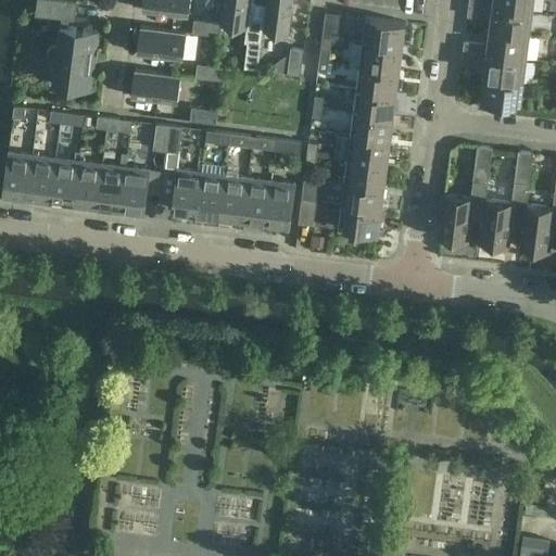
[(74,19),(76,1),(65,0),(37,0),(36,14),(62,17),(58,46),(57,45),(54,46),(52,46),(50,47),(49,48),(48,50),(47,52),(47,53),(47,55),(47,57),(48,59),(49,61),(50,62),(52,63),(53,64),(55,64),(52,84),(90,89),(98,30),(68,27),(68,19),(74,19)]
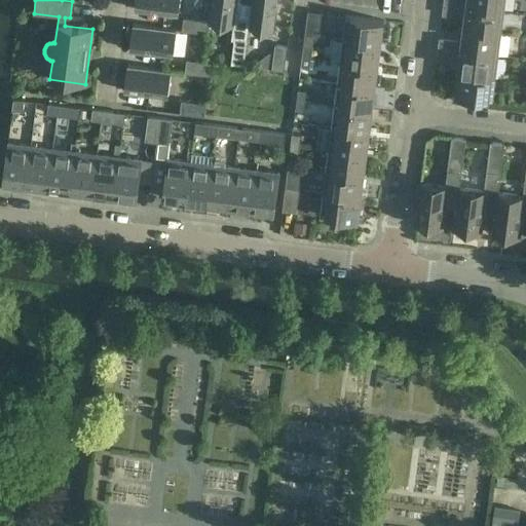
[(178,15),(179,0),(136,0),(135,9),(178,15)]
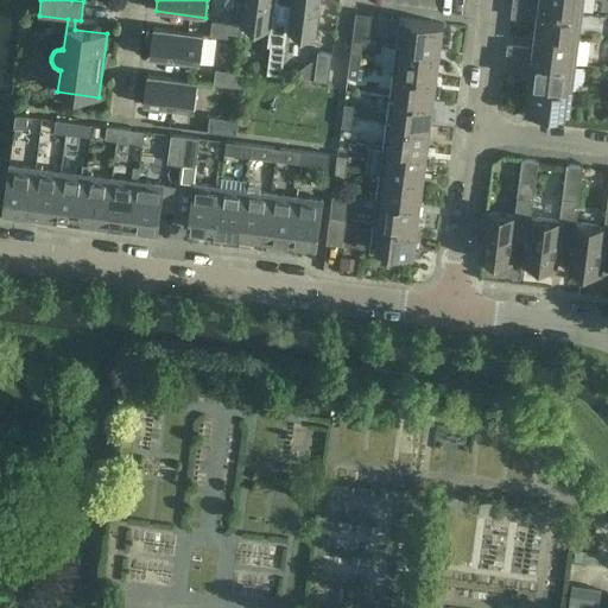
[(272,75),(282,6),(273,5),(273,0),(242,0),(240,26),(268,29),(267,45),(270,46),(266,74),(272,75)]
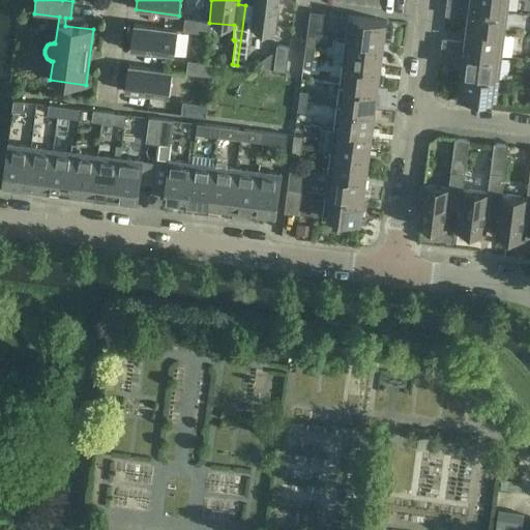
[(245,5),(237,65),(244,65),(249,28),(276,31),(280,0),(253,0),(253,5),(245,5)]
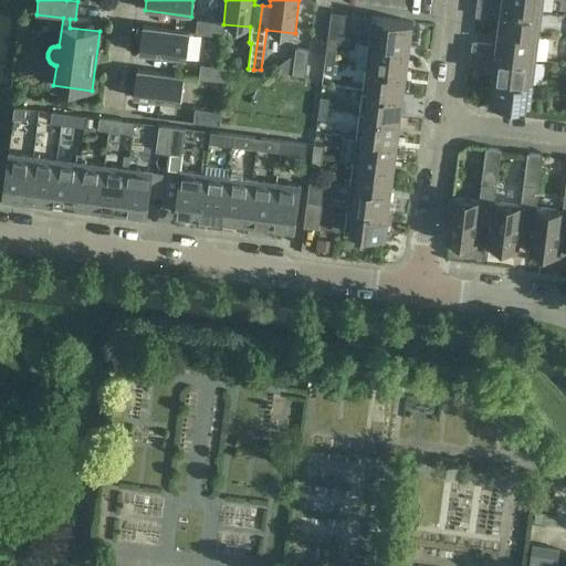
[(541,12),(542,0),(502,0),(501,8),(541,12)]
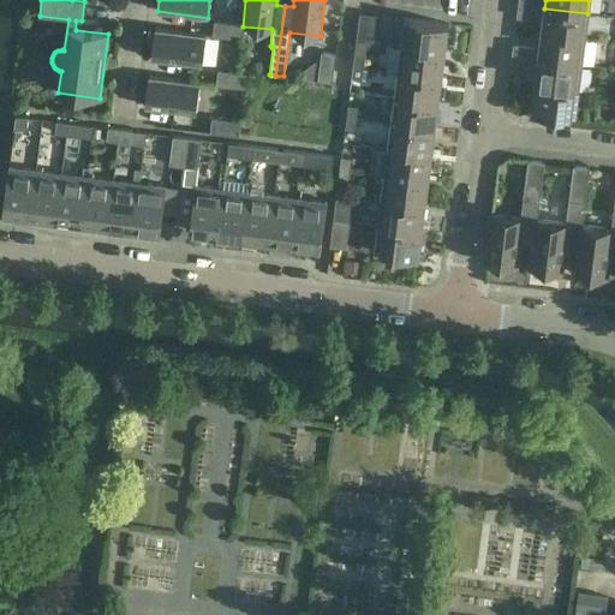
[(584,40),(587,13),(544,9),(542,34),(584,40)]
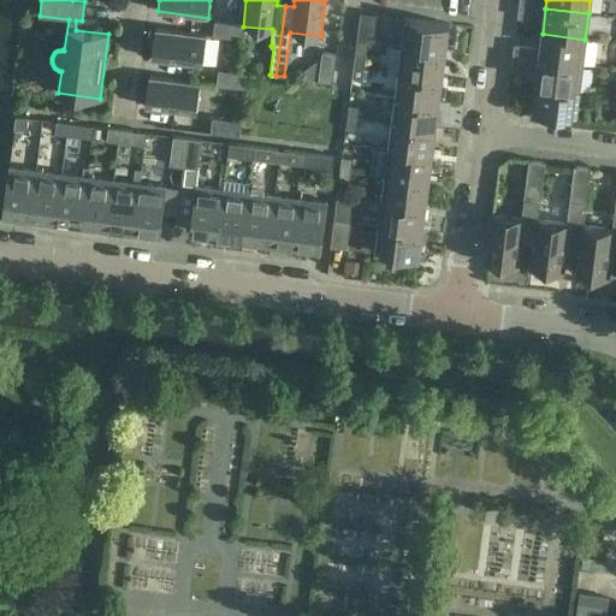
[(356,40),(367,41),(372,42),(375,15),(360,13),(356,40)]
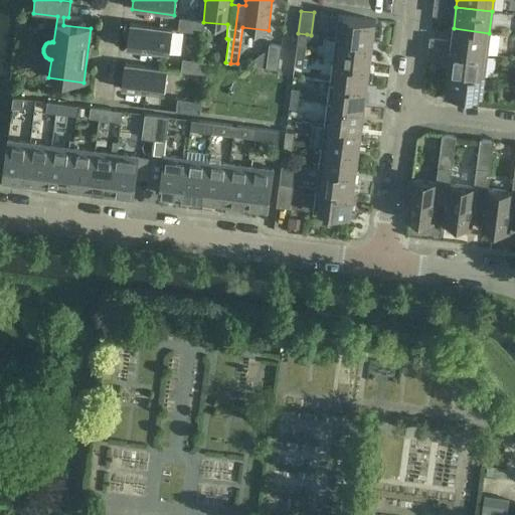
[(335,37),(372,42),(375,20),(338,15),(335,37)]
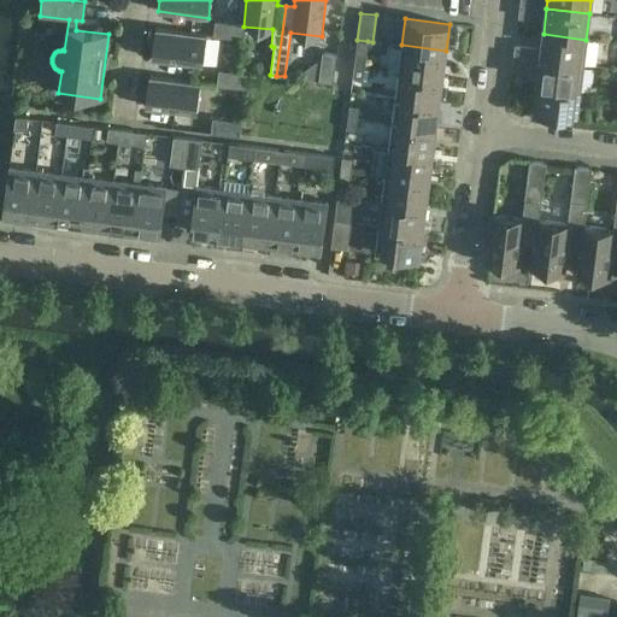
[(241,40),(244,27),(215,23),(212,37),(241,40)]
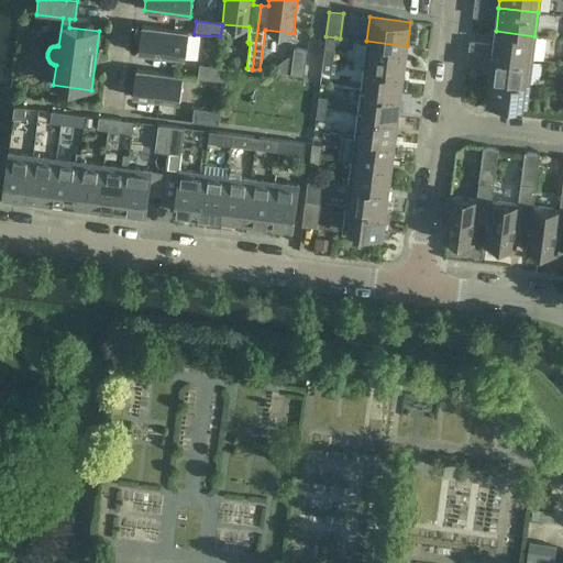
[(185,59),(188,32),(142,25),(139,54),(185,59)]
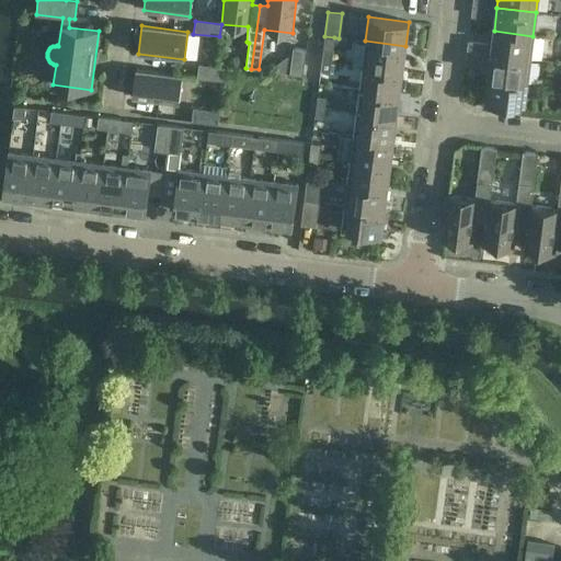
[(529,59),(533,36),(494,31),(491,55),(529,59)]
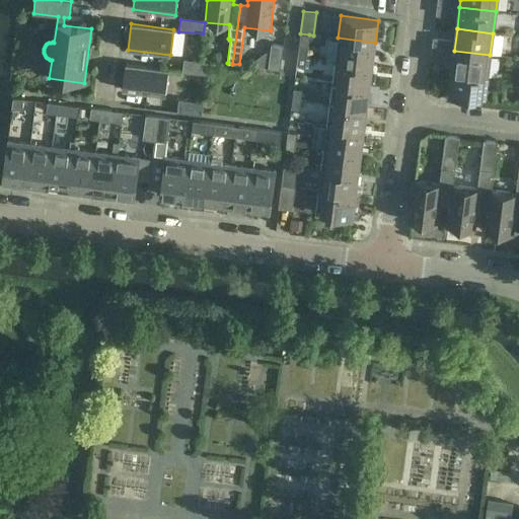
[(306,56),(309,34),(300,33),(298,55),(306,56)]
